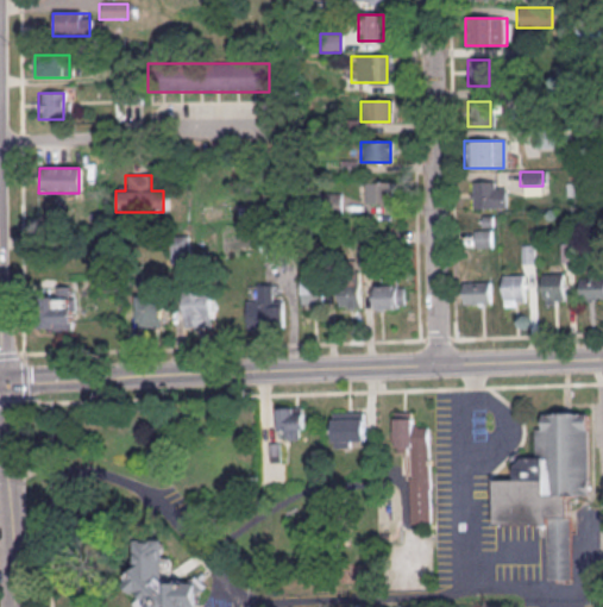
[(362,204),(389,204),(389,183),(362,183),(362,204)]
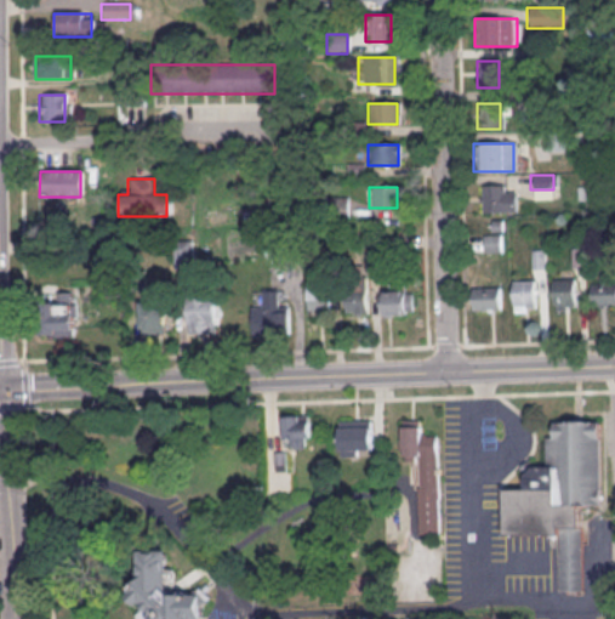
[(477,213),(513,213),(513,187),(477,187),(477,213)]
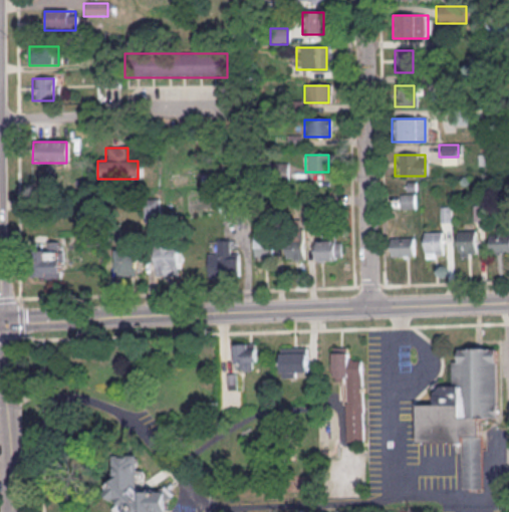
[(301,260),(301,231),(283,231),(283,260),(301,260)]
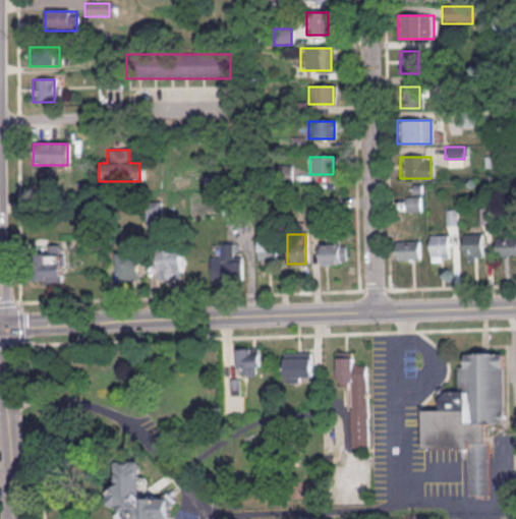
[(479,261),(479,234),(462,234),(462,261),(479,261)]
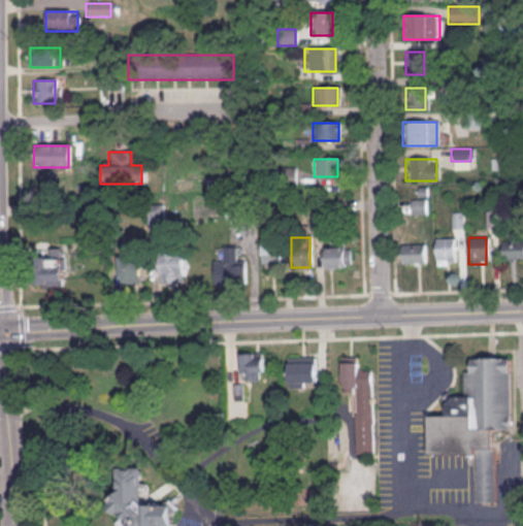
[(434,266),(452,266),(452,238),(434,238),(434,266)]
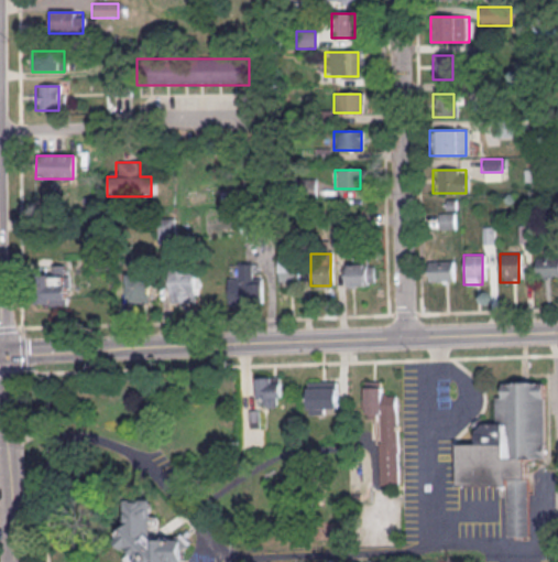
[(276,285),(297,285),(297,256),(276,256),(276,285)]
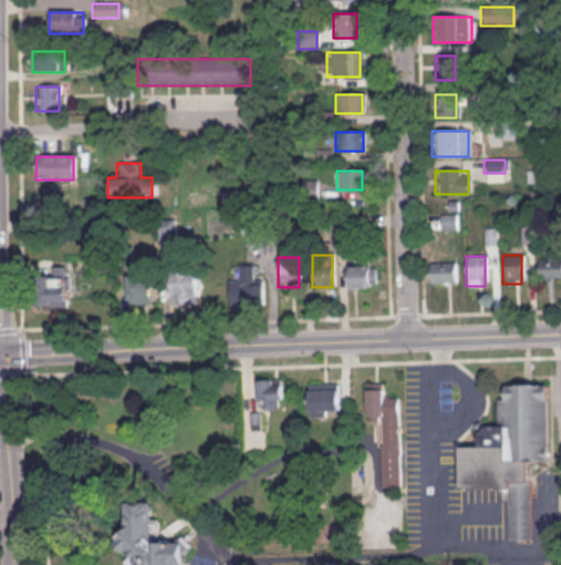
[(536,280),(560,280),(560,258),(536,259),(536,280)]
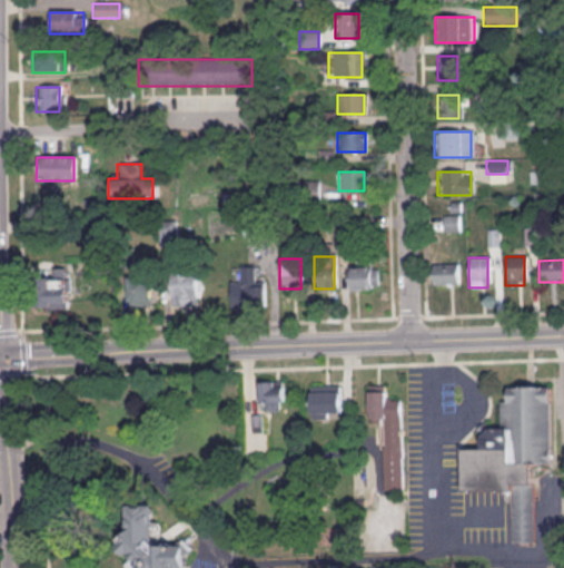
[(431,264),(431,285),(456,285),(456,264),(431,264)]
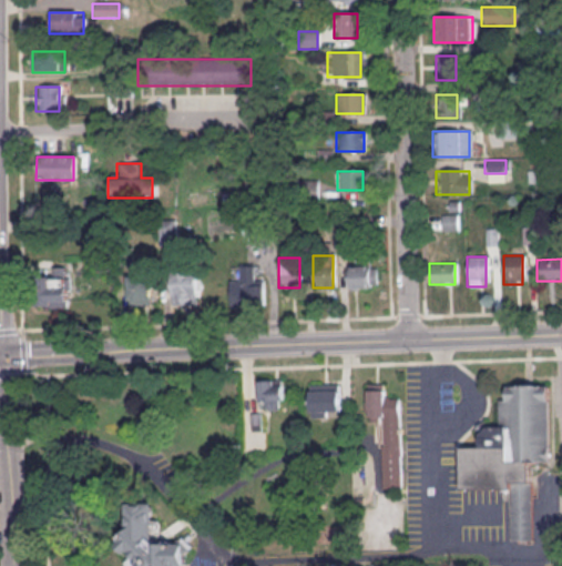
[(375,289),(375,265),(345,265),(345,289),(375,289)]
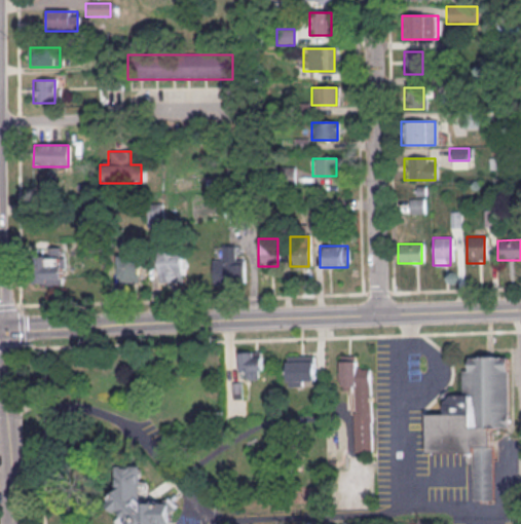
[(210,285),(240,284),(240,258),(230,258),(230,247),(218,247),(218,259),(209,259),(210,285)]
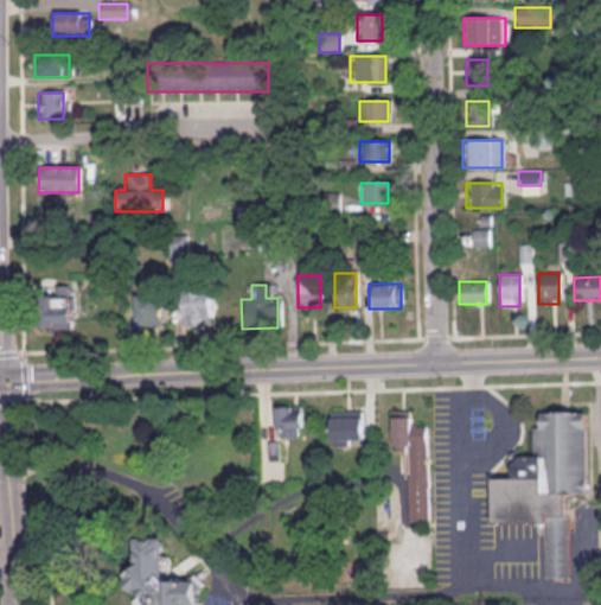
[(50,287),(50,298),(39,298),(39,330),(69,330),(69,287),(50,287)]
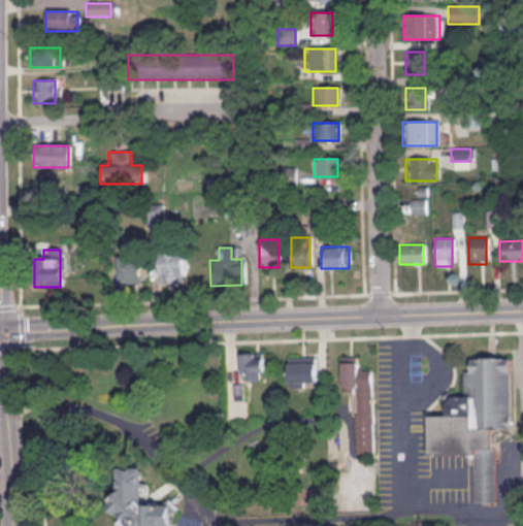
[(157,284),(180,284),(180,253),(157,253),(157,284)]
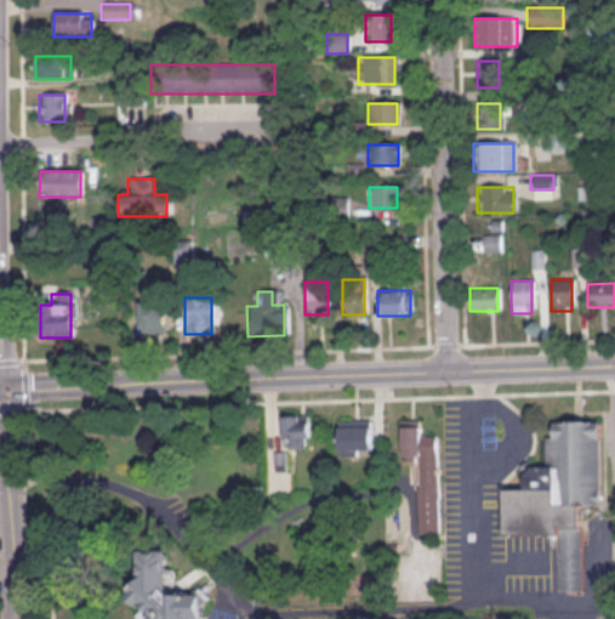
[(160,304),(136,304),(136,330),(160,330),(160,304)]
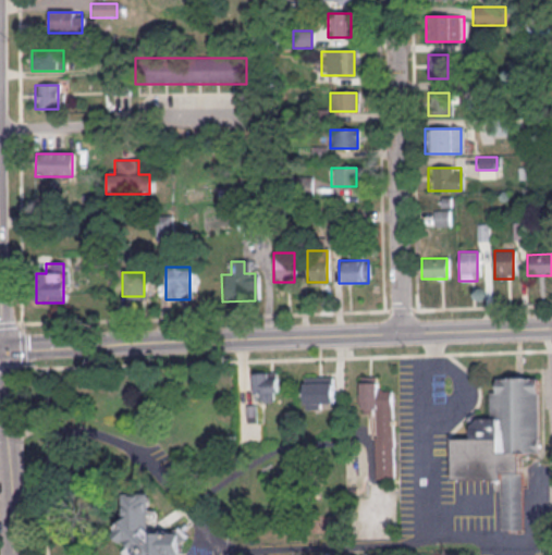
[(249,402),(273,402),(273,373),(249,373),(249,402)]
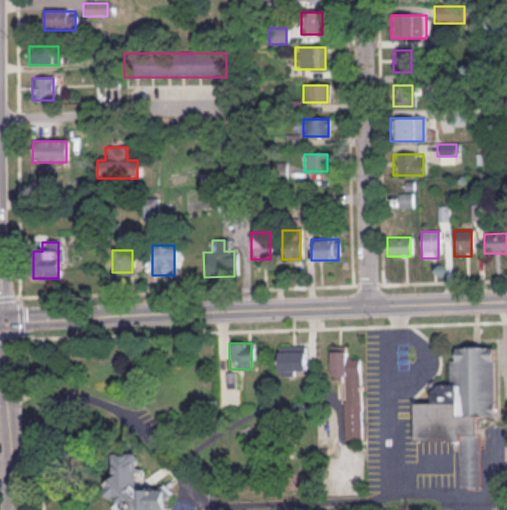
[(413,441),(457,441),(457,488),(476,487),(476,417),(492,417),(492,348),(453,348),(453,361),(447,361),(447,385),(430,385),(430,403),(413,403),(413,441)]
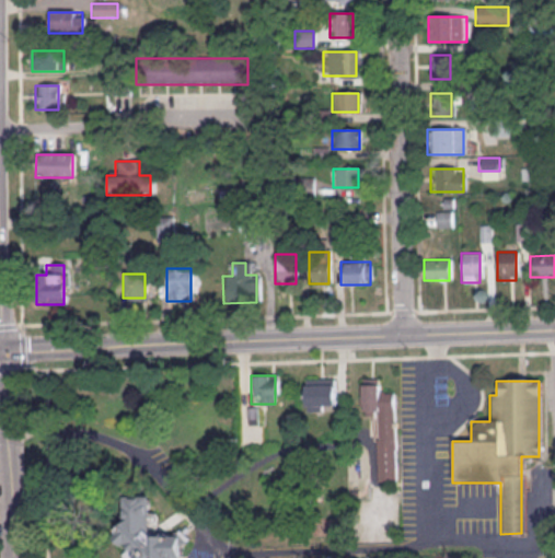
[(302,411),(332,411),(332,385),(302,385),(302,411)]
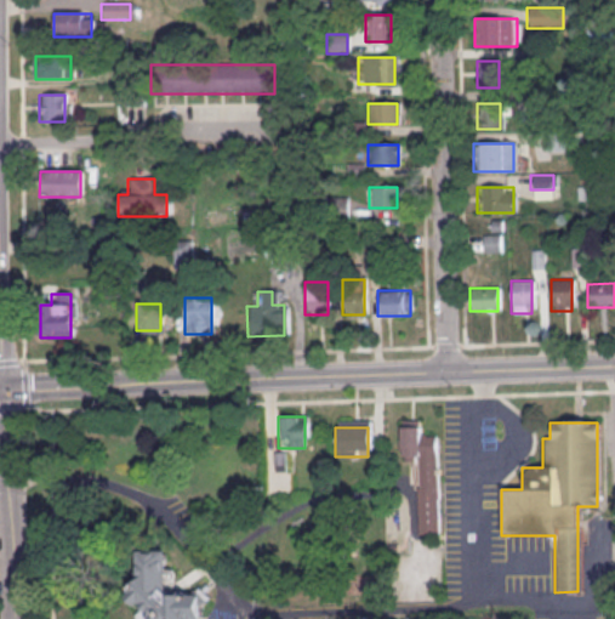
[(436,535),(433,437),(419,437),(419,427),(399,429),(399,463),(413,463),(414,535),(436,535)]
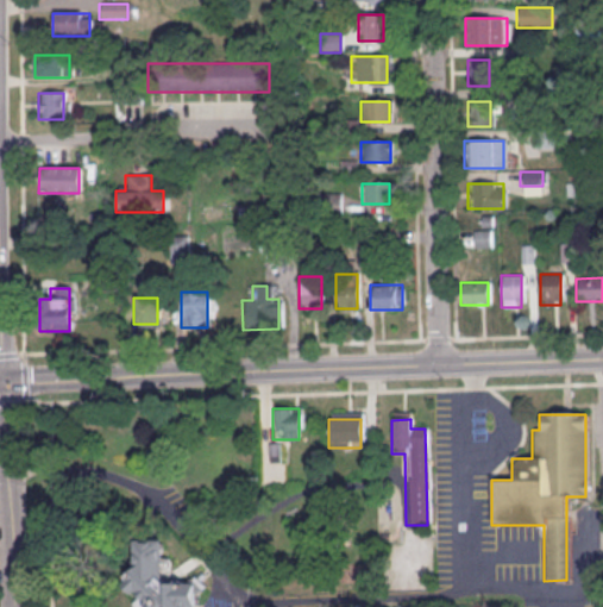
[(164,582),(161,542),(134,544),(138,573),(125,574),(127,595),(134,594),(134,606),(199,606),(196,579),(164,582)]
